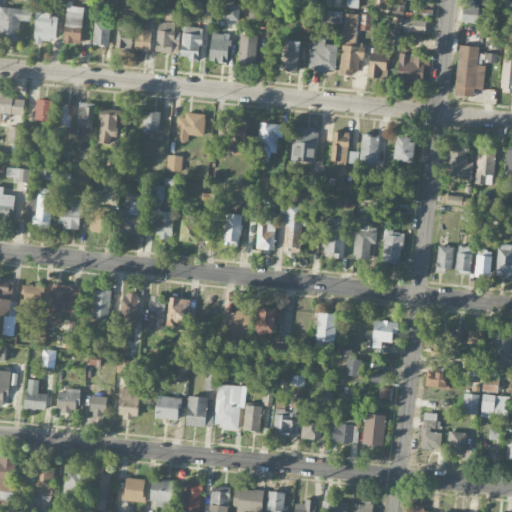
[(240,20),(240,4),(225,4),(224,19),(240,20)]
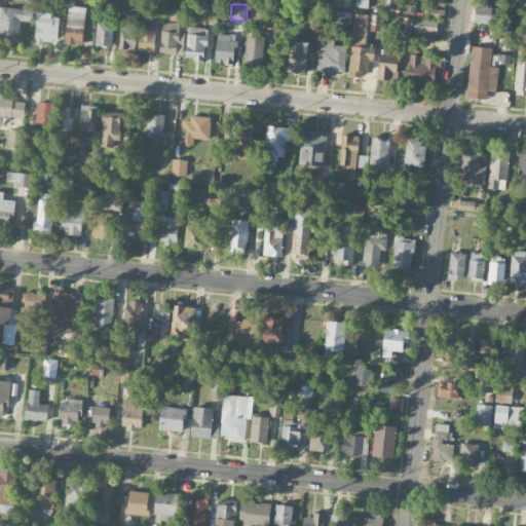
[(474,22),(494,25),(496,8),(476,5),(474,22)]
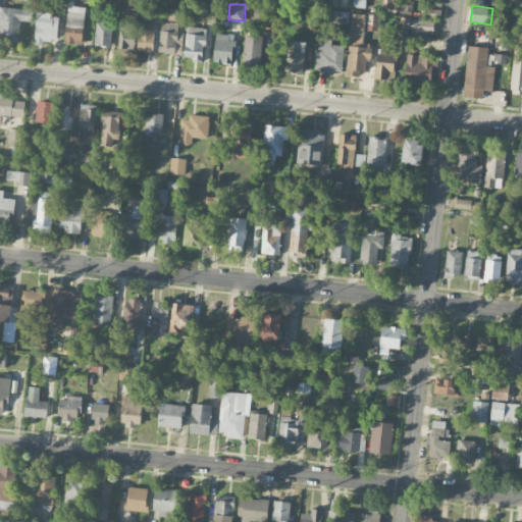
[(0,39),(18,41),(20,20),(32,21),(33,9),(0,6),(0,39)]
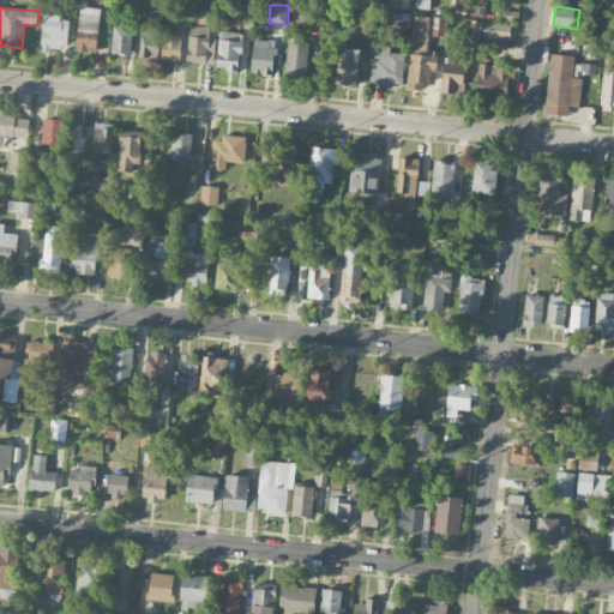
[(97,52),(98,8),(77,7),(76,52),(97,52)]
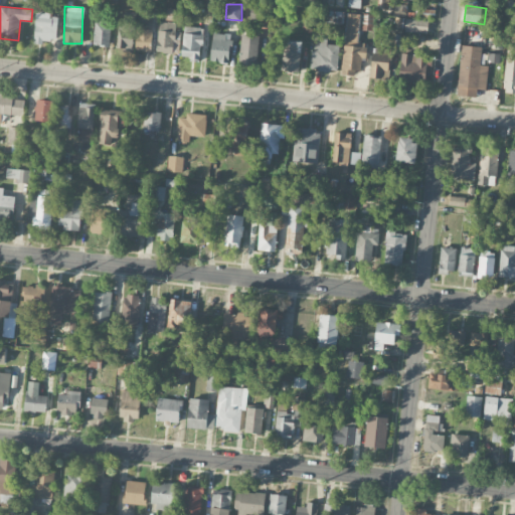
[(56,40),(59,15),(36,12),(32,43),(43,44),(44,38),(56,40)]
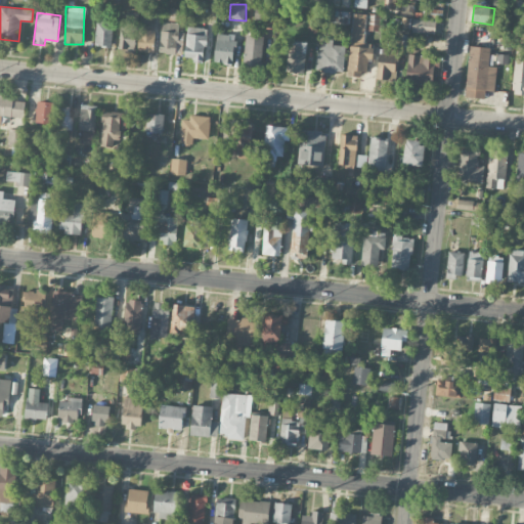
[(382,15),(352,13),(348,76),(367,77),(370,43),(364,43),(365,30),(381,31),(382,15)]
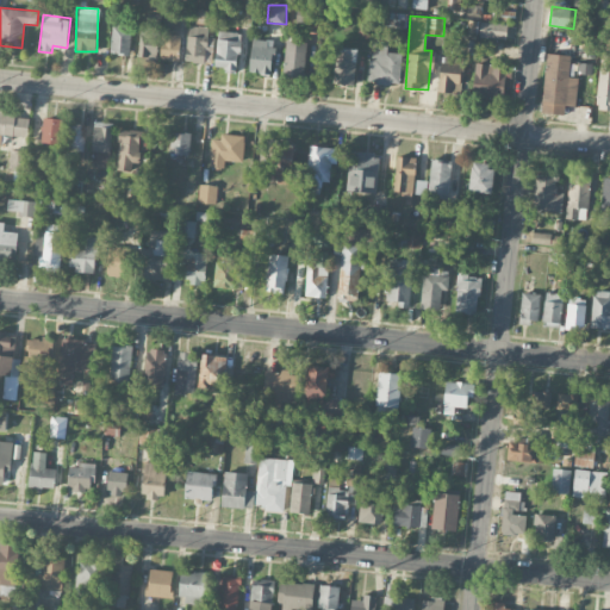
[(479,37),(506,38),(506,23),(480,22),(479,37)]
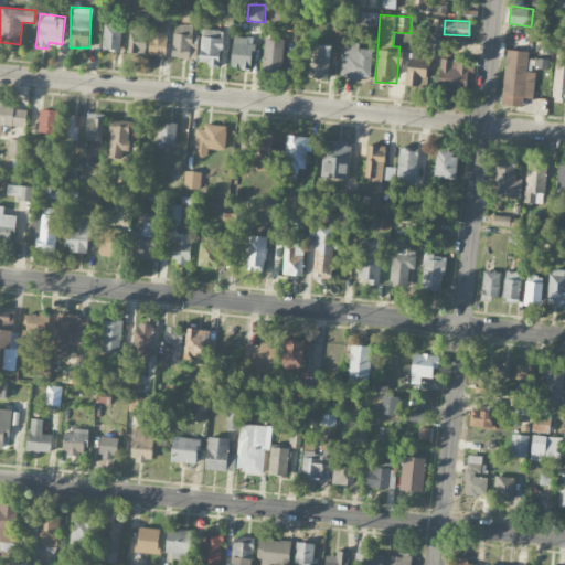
[(193,24),(173,23),(172,57),(192,59),(193,24)]
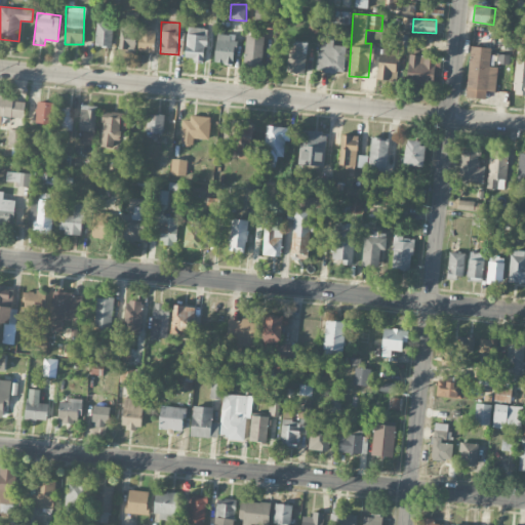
[(112,47),(114,24),(95,23),(94,46),(112,47)]
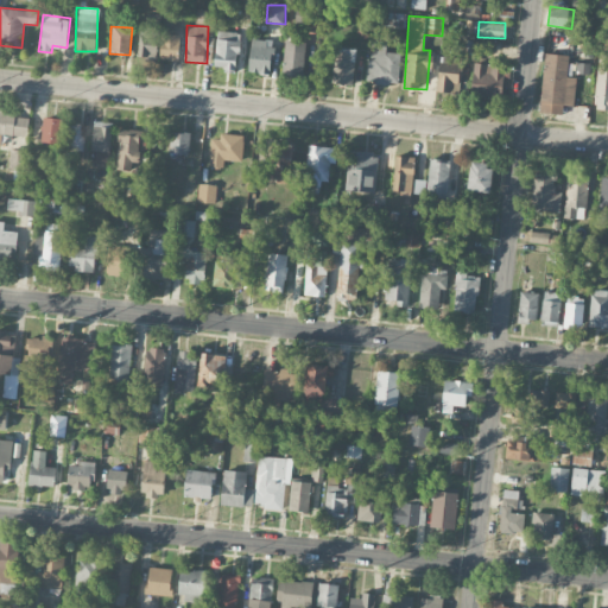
[(137,58),(158,59),(159,31),(139,30),(137,58)]
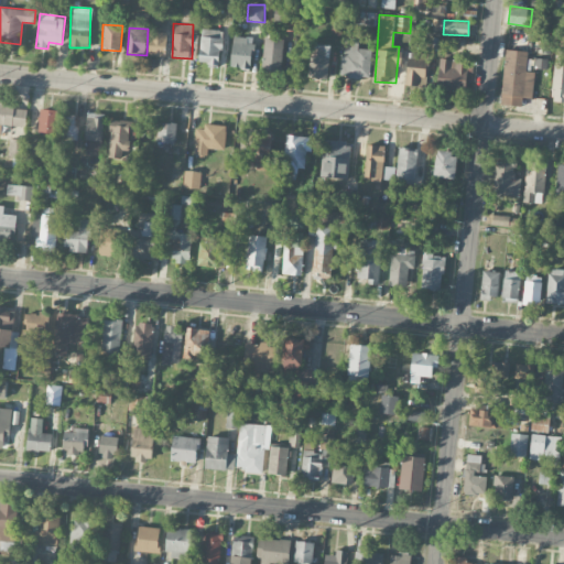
[(220,64),(223,30),(202,29),(199,63),(220,64)]
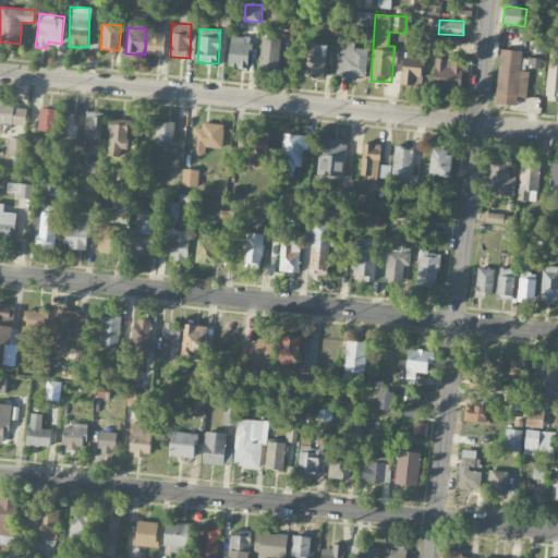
[(146,55),(165,55),(165,32),(147,31),(146,55)]
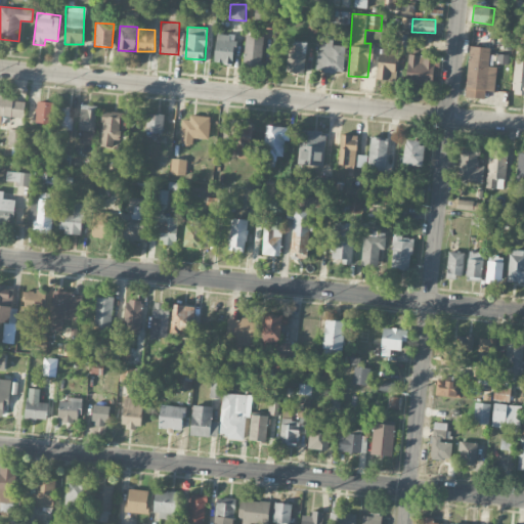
[(235,35),(215,34),(213,62),(234,63),(235,35)]
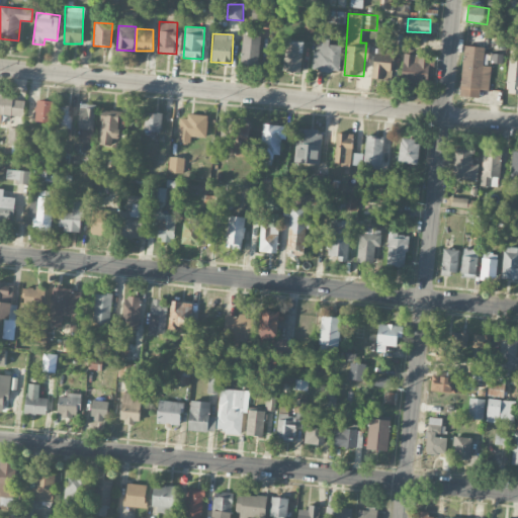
[(260,35),(242,34),(241,65),(259,66),(260,35)]
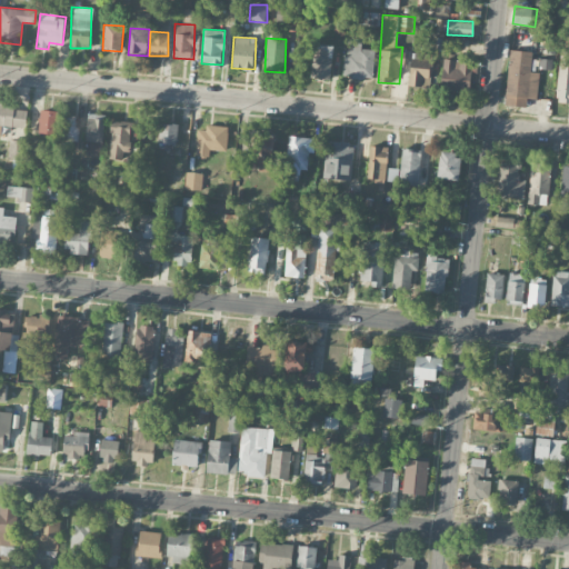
[(372,79),(376,50),(361,49),(362,42),(347,40),(343,76),(372,79)]
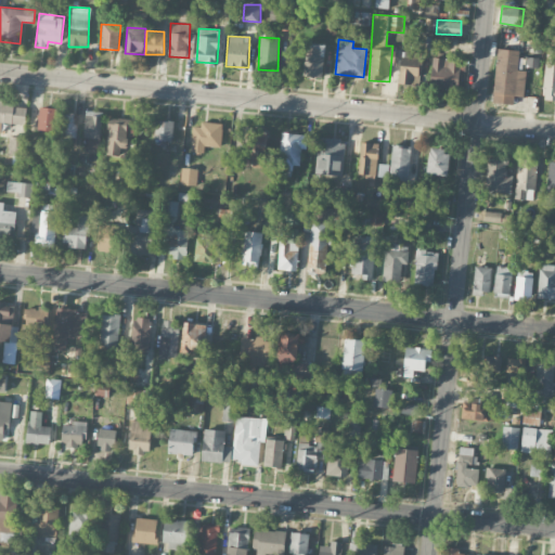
[(323,43),(306,43),(305,76),(322,77),(323,43)]
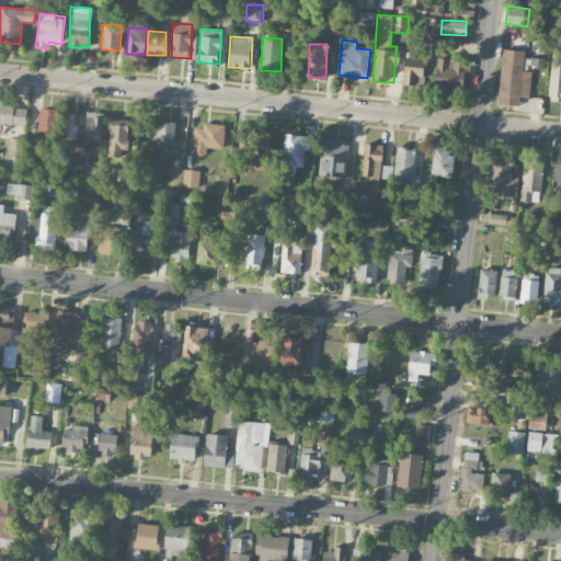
[(524,50),(502,49),(499,104),(518,105),(519,96),(529,98),(530,71),(524,70),(524,50)]
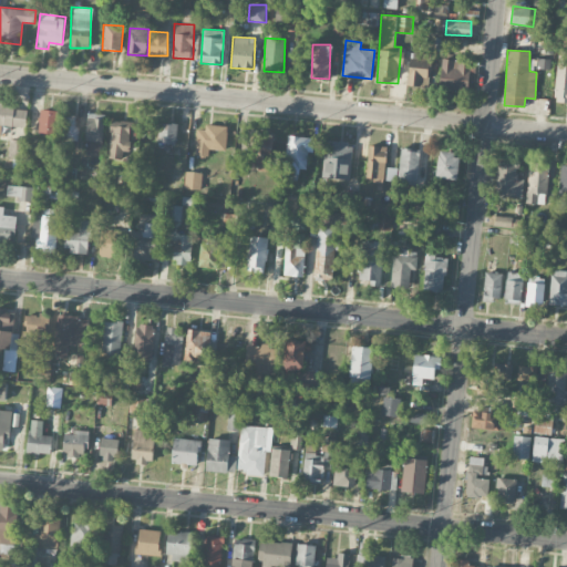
[(408,85),(429,86),(430,53),(409,52),(408,85)]
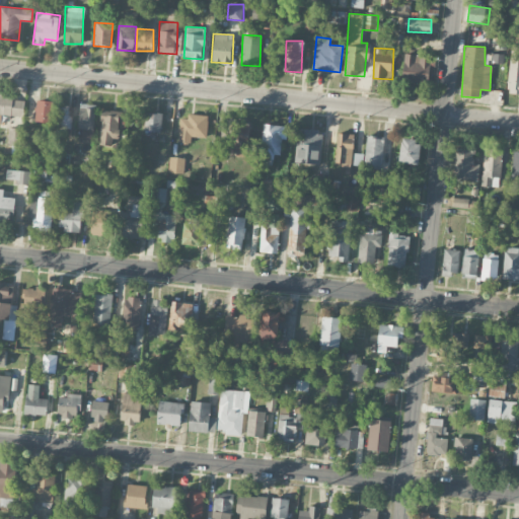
[(401,81),(428,84),(432,57),(404,53),(401,81)]
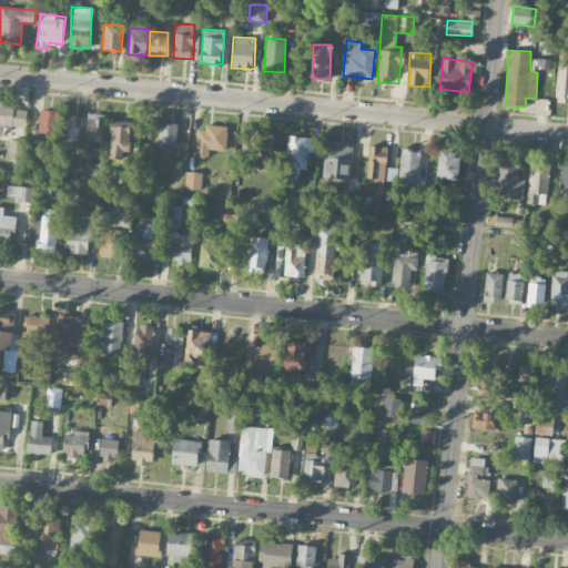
[(567,102),(567,66),(558,66),(556,102),(567,102)]
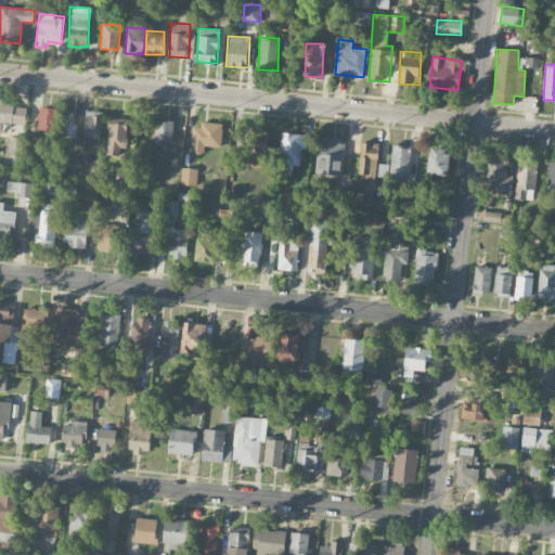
[(26,103),(0,102),(0,132),(1,132),(1,124),(25,125),(26,103)]
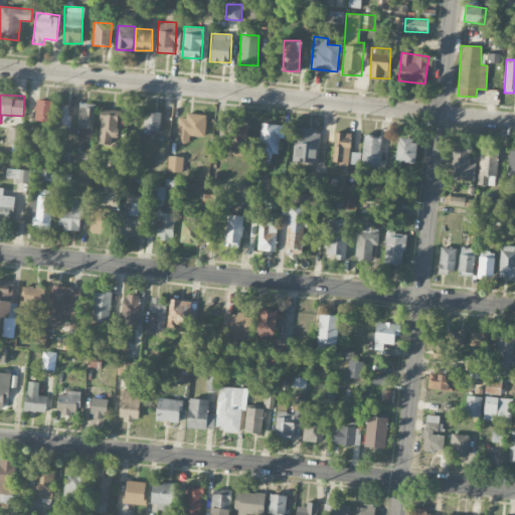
[(52,122),(53,101),(34,100),(33,121),(52,122)]
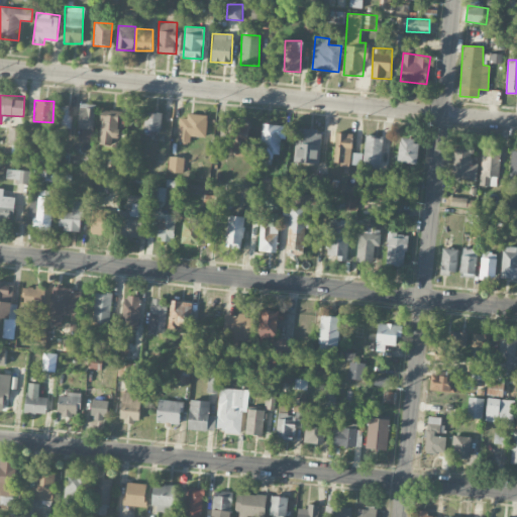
[(77,141),(93,141),(95,104),(79,103),(77,141)]
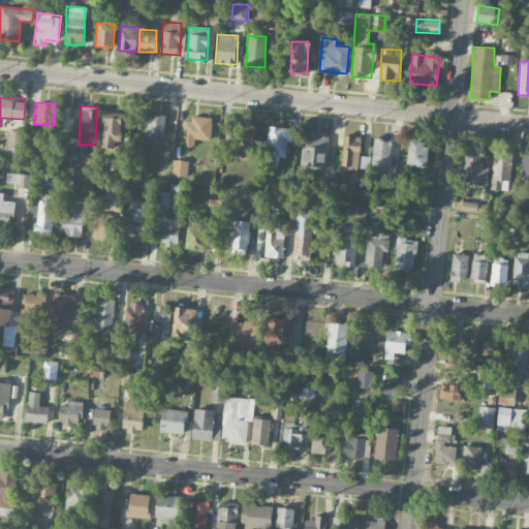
[(73,131),(74,109),(59,107),(58,130),(73,131)]
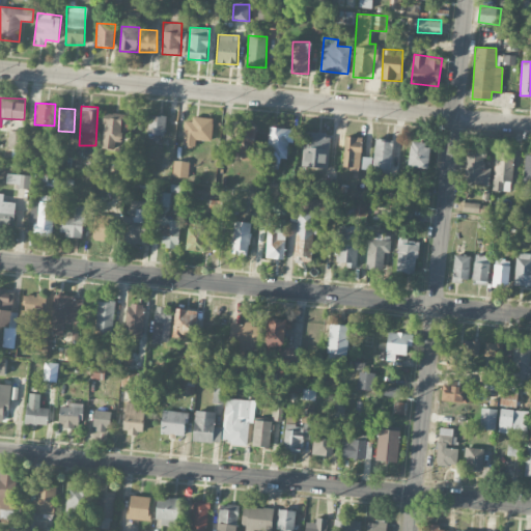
[(121,113),(104,113),(103,147),(120,147),(121,113)]
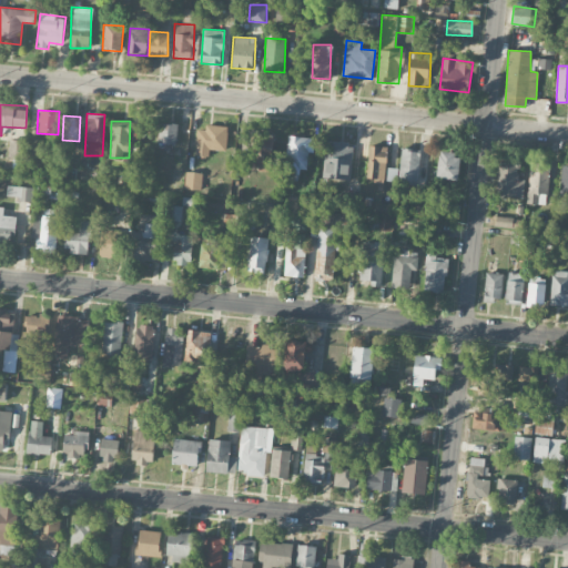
[(176,145),(178,123),(160,123),(159,144),(176,145)]
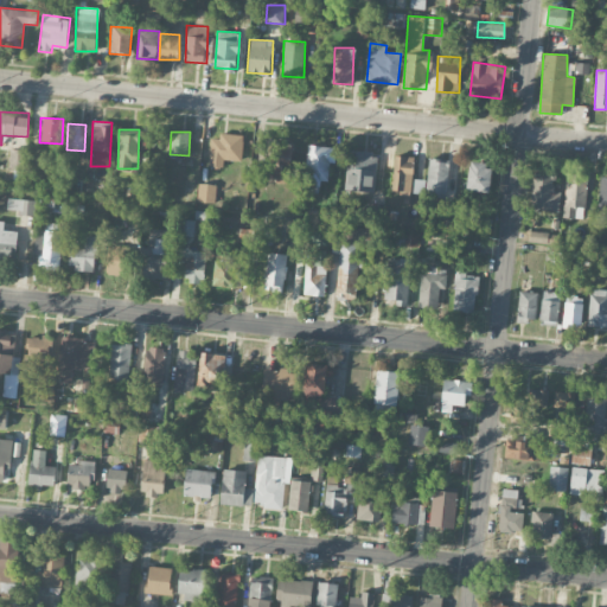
[(210,138),(209,167),(224,167),(224,160),(242,160),(242,139),(210,138)]
